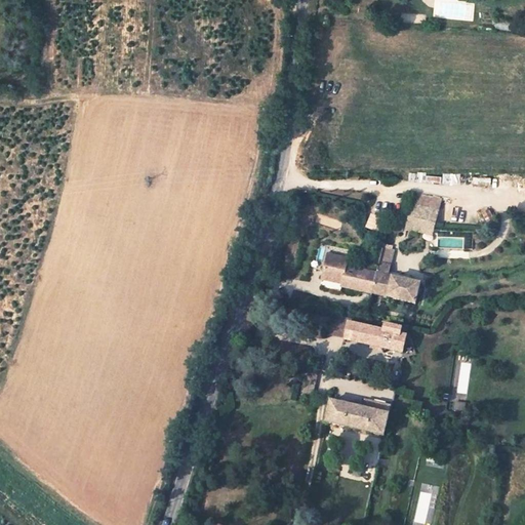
[(434,224),(408,215),(405,228),(431,235),(434,224)]
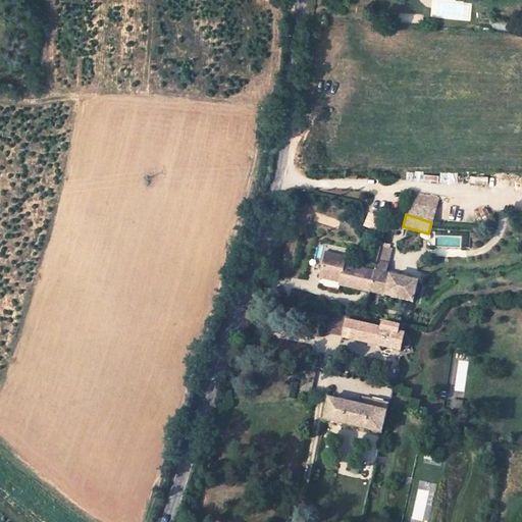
[(346,257),(326,251),(320,270),(340,276),(338,280),(368,289),(372,269),(344,262),(346,257)]
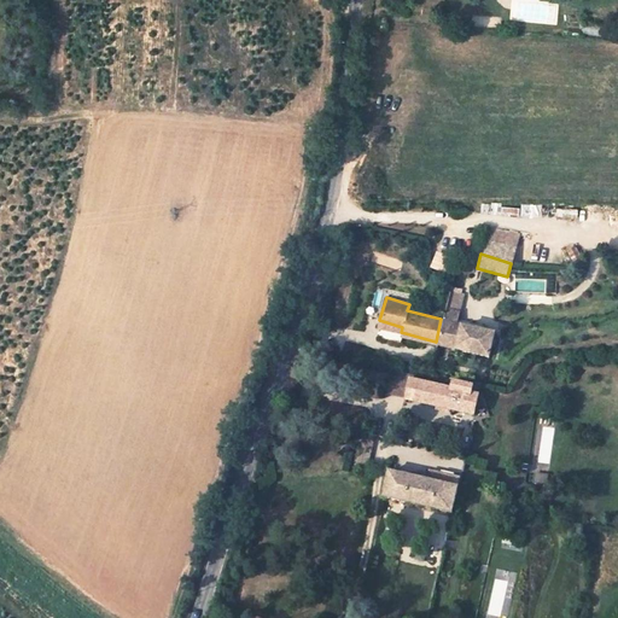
[(461,325),(441,319),(436,342),(454,348),(461,325)]
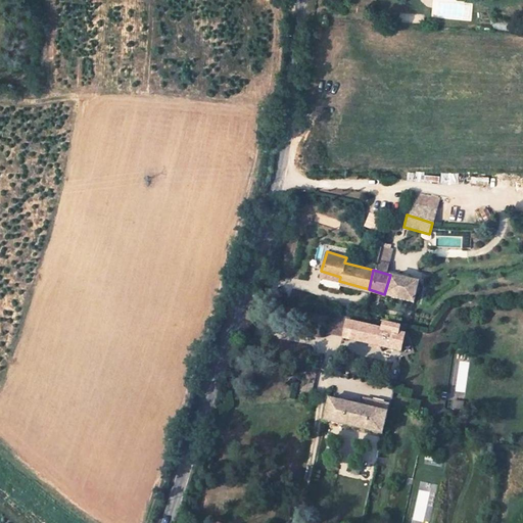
[(321,271),(320,275),(339,281),(340,277),(321,271)]
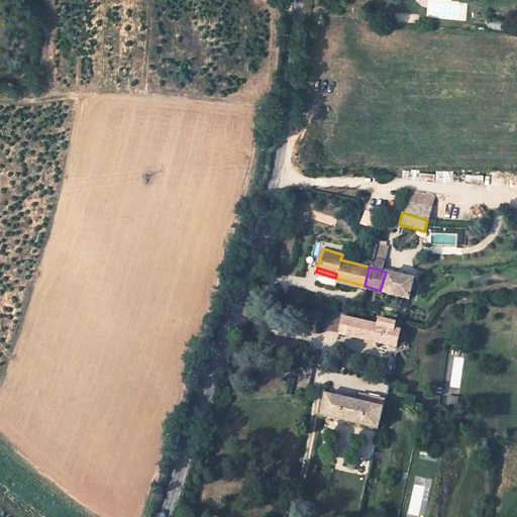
[(386,272),(380,291),(406,298),(412,280),(386,272)]
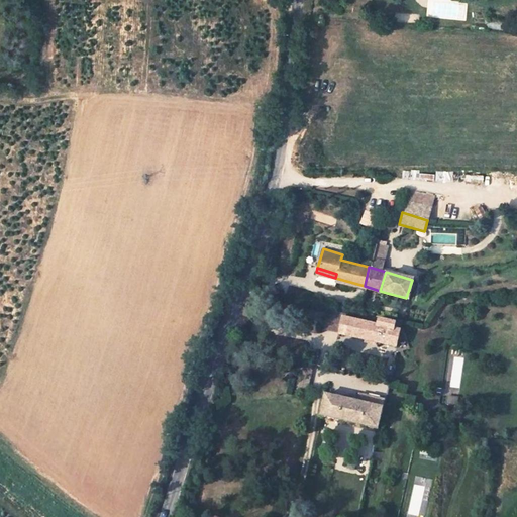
[(398,345),(401,332),(393,330),(395,323),(379,319),(378,324),(342,317),(338,335),(398,345)]
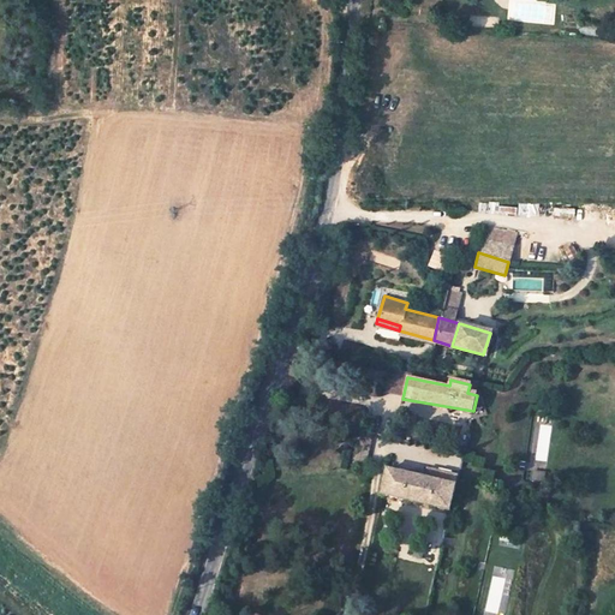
[(389,472),(384,496),(452,511),(458,484),(455,484),(457,476),(430,470),(428,479),(389,472)]
